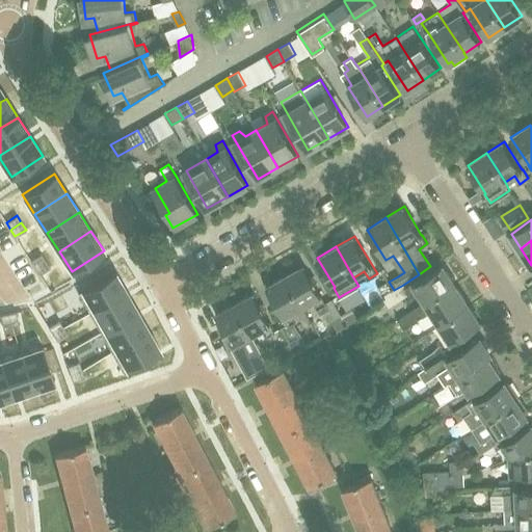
[(41,254),(30,260),(34,267),(46,260),(41,254)]
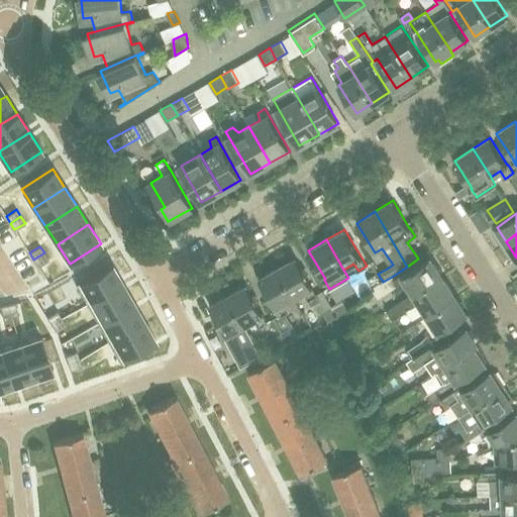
[(44,252),(33,260),(38,266),(48,260),(44,252)]
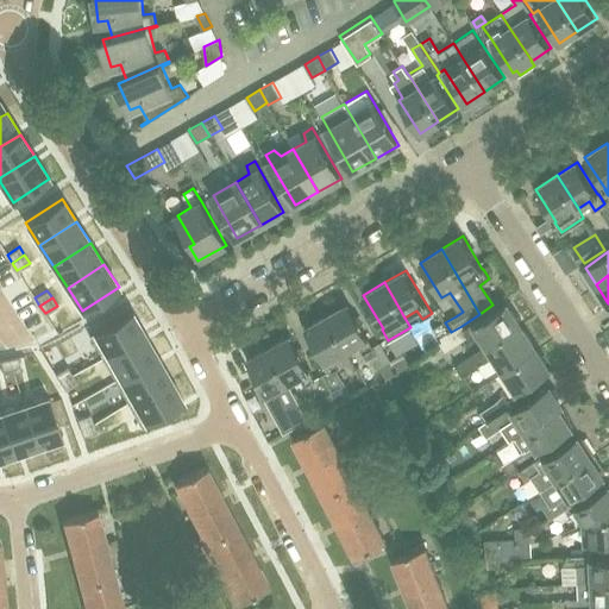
[(488,345),(520,325),(507,303),(475,325),(475,324),(464,330),(462,326),(451,332),(440,339),(447,350),(469,336),(471,340),(481,334),(488,345)]
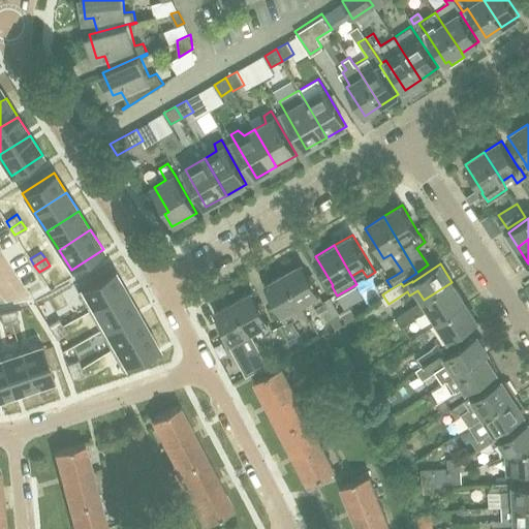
[(318,312),(328,307),(319,292),(318,292),(303,265),(283,275),(301,305),(311,299),(318,312)]
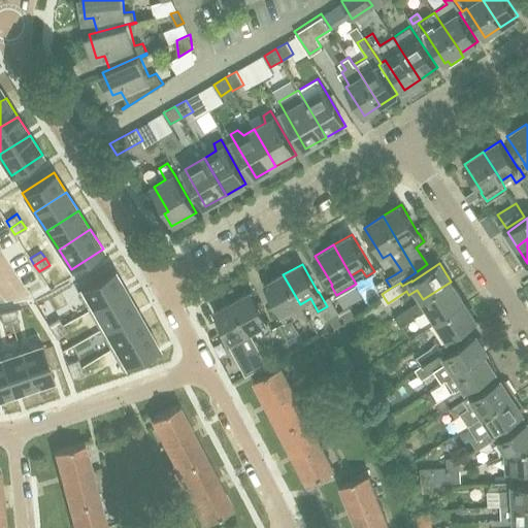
[(113,268),(81,287),(93,307),(126,289),(113,268)]
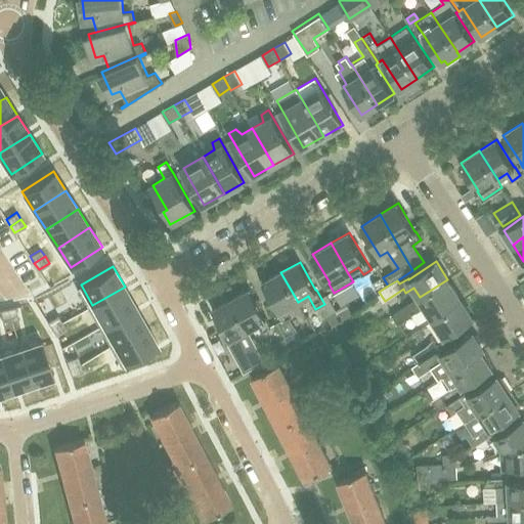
[(288,308),(298,302),(280,272),(263,282),(279,310),(278,311),(282,320),(292,315),(288,308)]
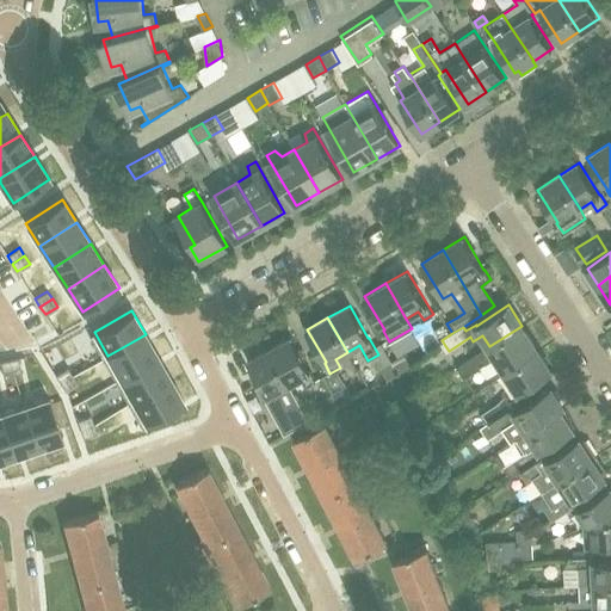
[(442,340),(452,333),(446,323),(436,331),(442,340)]
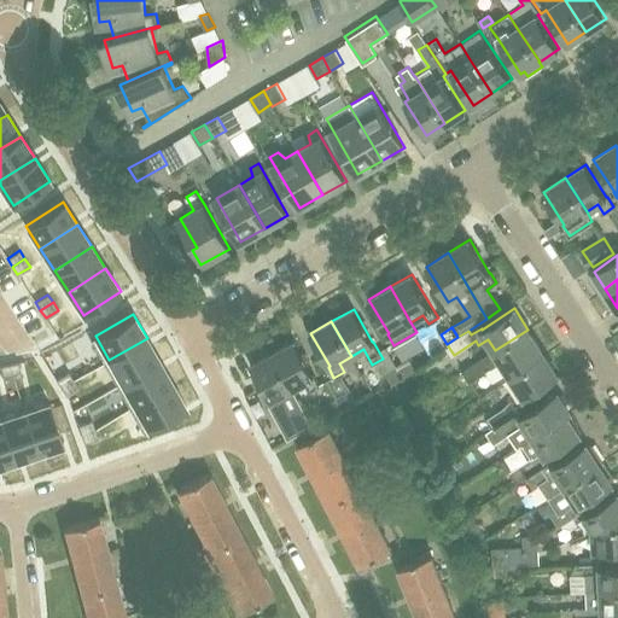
[(438,330),(423,340),(431,354),(447,344),(441,334),(438,330)]
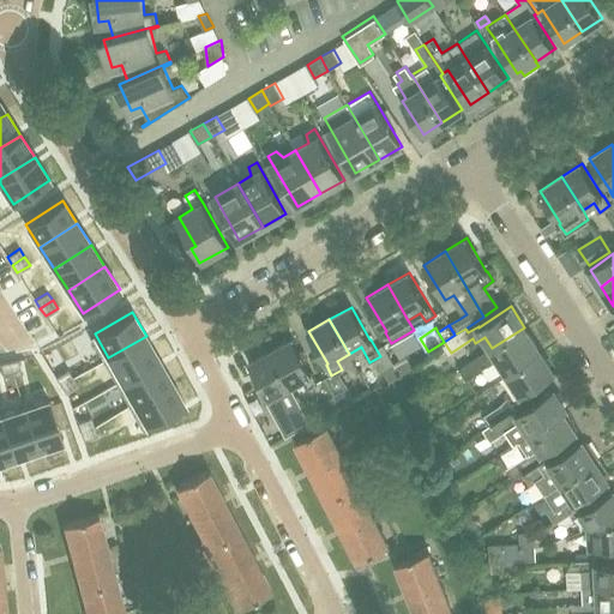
[(509,374),(541,353),(524,327),(492,348),(461,368),(467,378),(498,359),(509,374)]
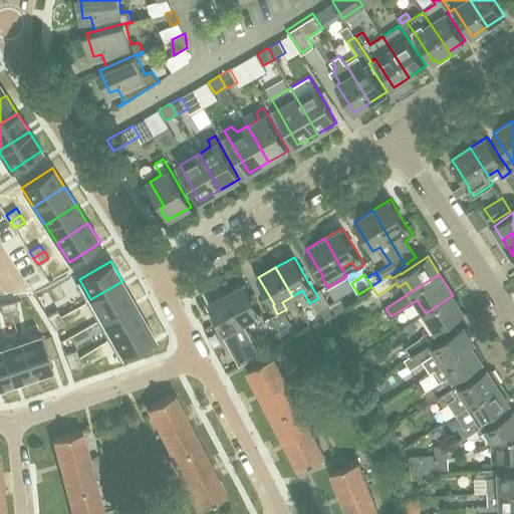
[(122,281),(90,299),(101,318),(133,300),(122,281)]
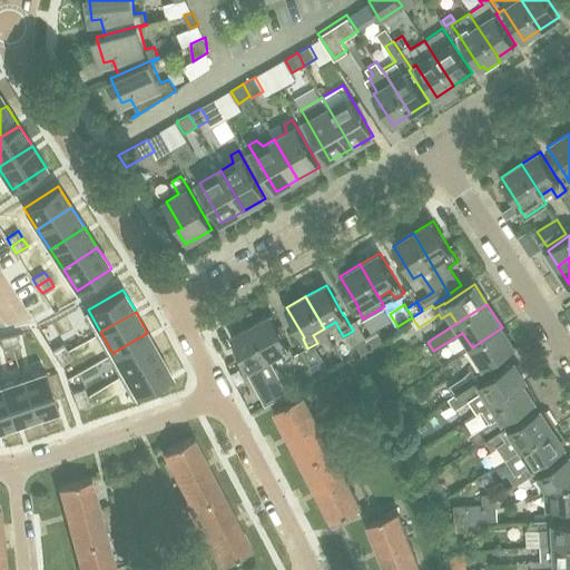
[(268,359),(269,359),(281,352),(286,361),(295,355),(291,346),(290,346),(272,315),(251,326),(268,359)]
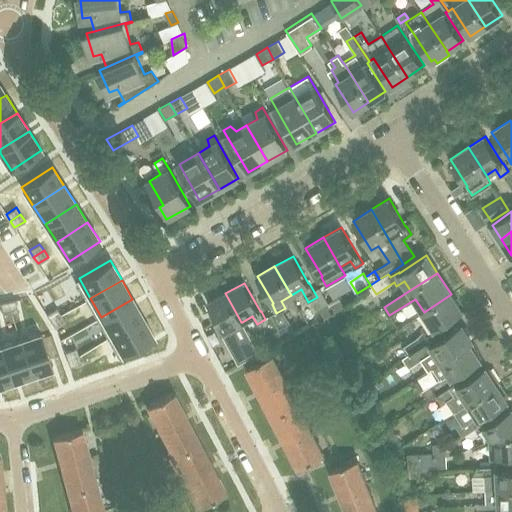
[(253,344),(242,322),(241,322),(225,293),(208,303),(223,331),(222,332),(227,340),(234,354),(240,363),(258,353),(253,344)]
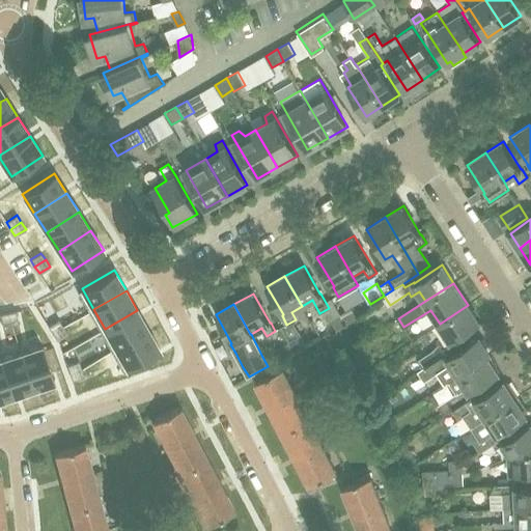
[(447,353),(444,348),(452,342),(452,341),(480,324),(468,305),(440,324),(446,334),(439,339),(440,341),(431,351),(417,360),(423,368),(447,353)]
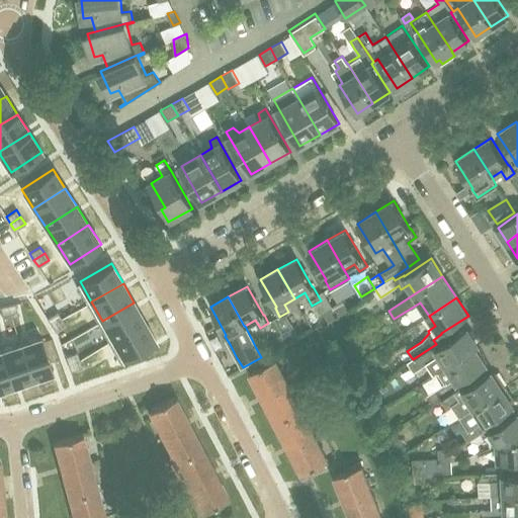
[(332,308),(337,317),(348,311),(343,301),(332,308)]
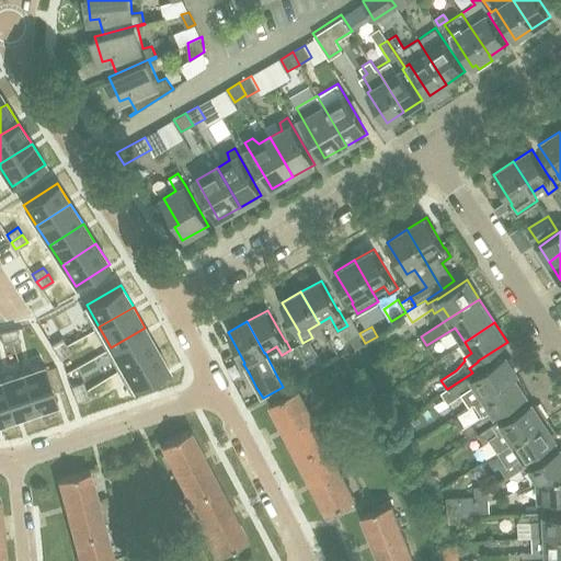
[(145,328),(111,347),(122,368),(157,348),(145,328)]
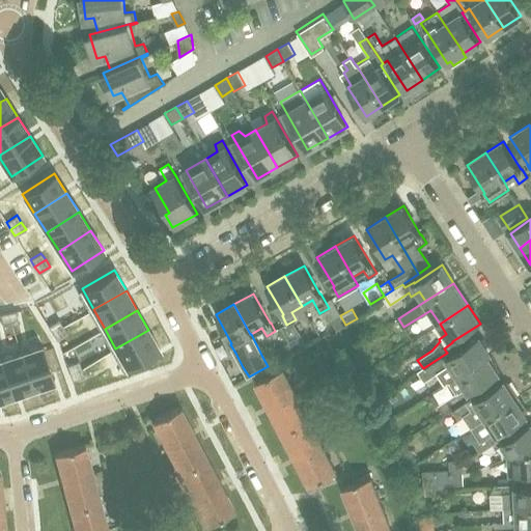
[(16,311),(8,312),(10,325),(19,323),(16,311)]
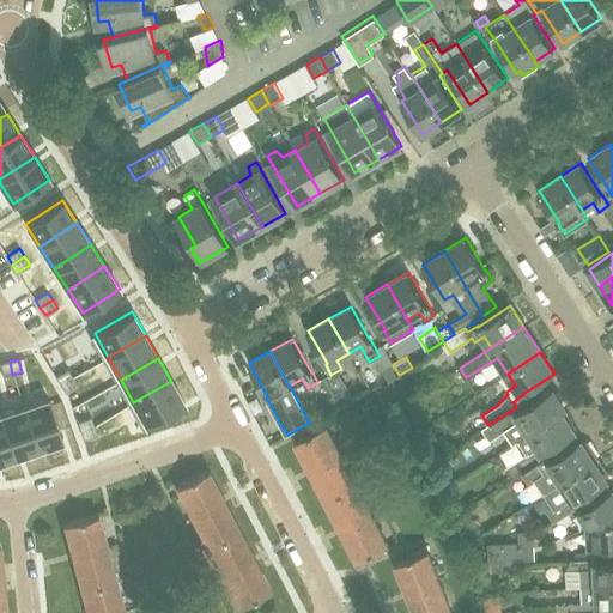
[(10,360),(0,362),(4,377),(12,375),(10,360)]
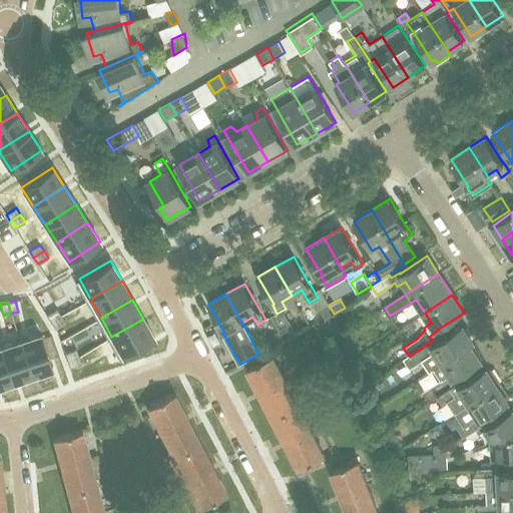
[(322,320),(334,314),(329,305),(317,311),(322,320)]
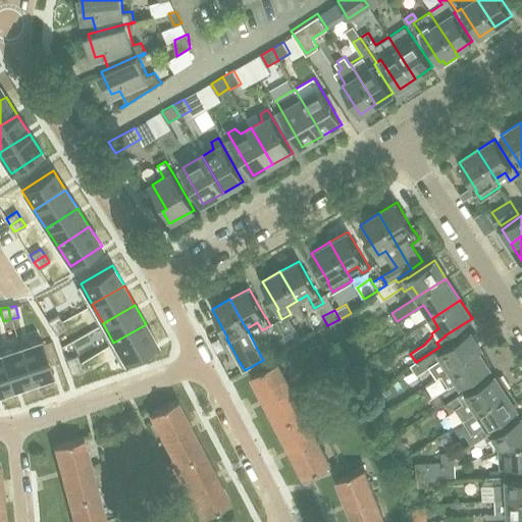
[(58,314),(47,320),(52,327),(62,320),(58,314)]
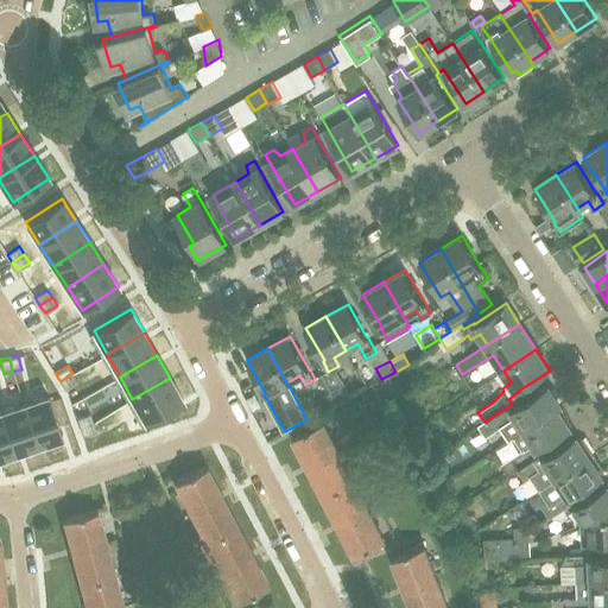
[(73,373),(61,381),(65,388),(77,381),(73,373)]
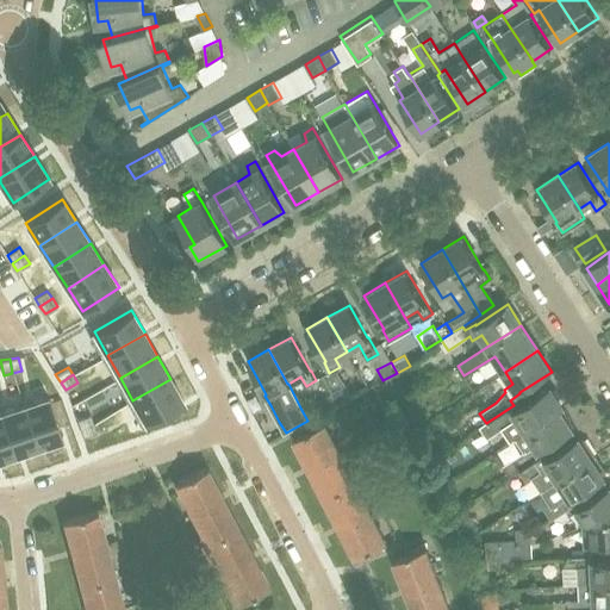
[(170,379),(132,400),(145,423),(184,402),(170,379)]
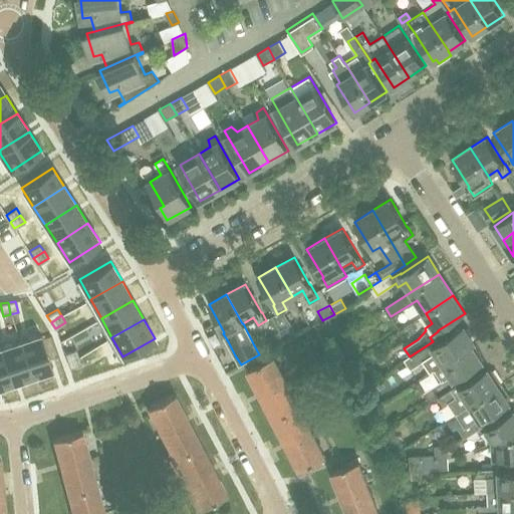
[(291,324),(279,330),(285,340),(296,334),(291,324)]
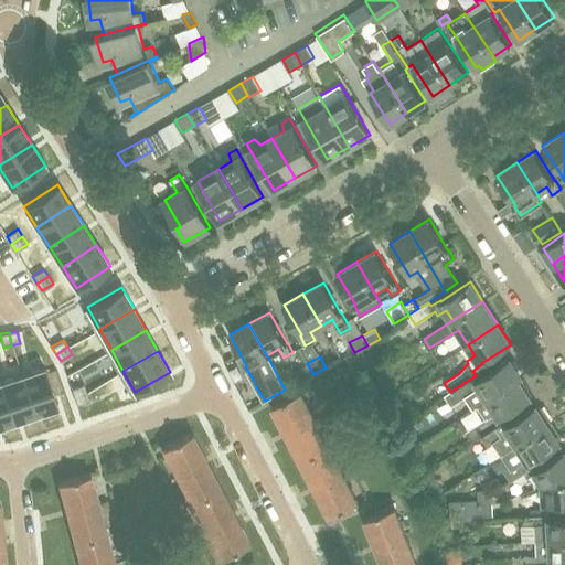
[(450,406),(462,397),(471,411),(477,407),(522,377),(510,359),(478,379),(476,375),(450,392),(444,396),(450,406)]
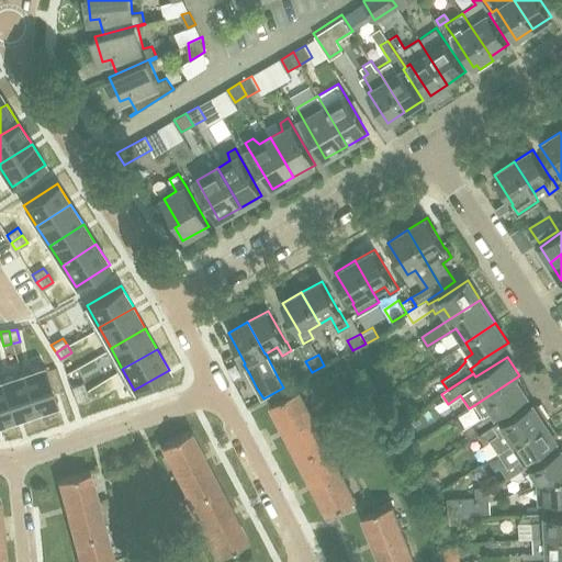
[(299,380),(312,372),(305,361),(293,369),(299,380)]
